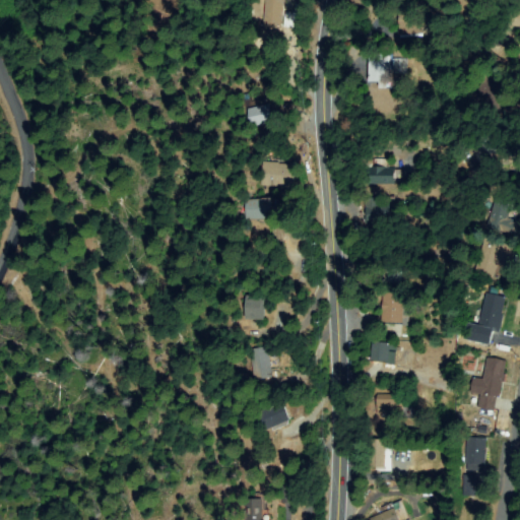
[(282,0),(278,28),(262,25),(266,0),(282,0)]
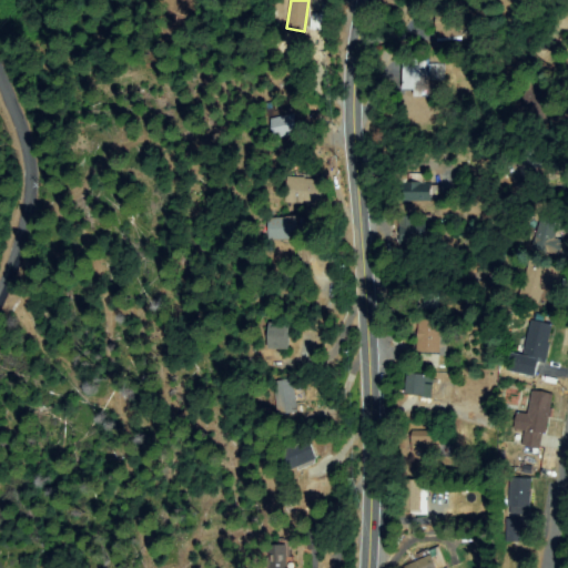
[(440,42),(435,16),(457,12),(462,39),(440,42)]
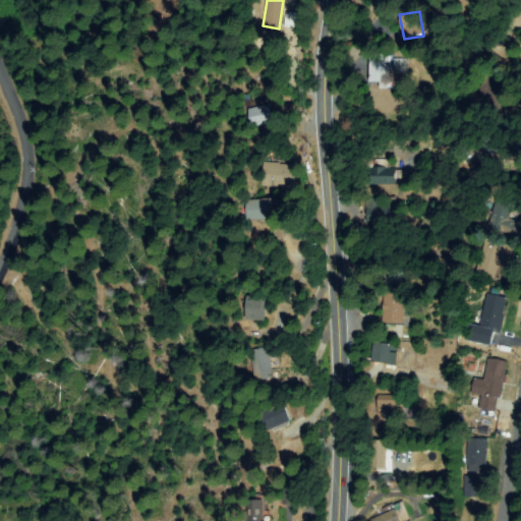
[(370,83),(370,57),(392,57),(391,83),(370,83)]
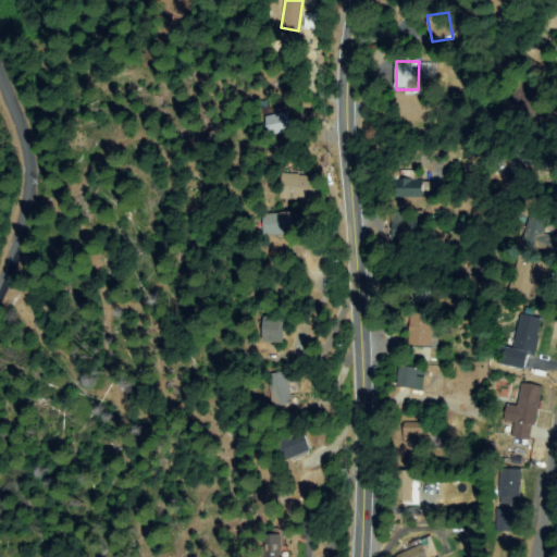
[(542,116),(519,119),(516,83),(539,81),(542,116)]
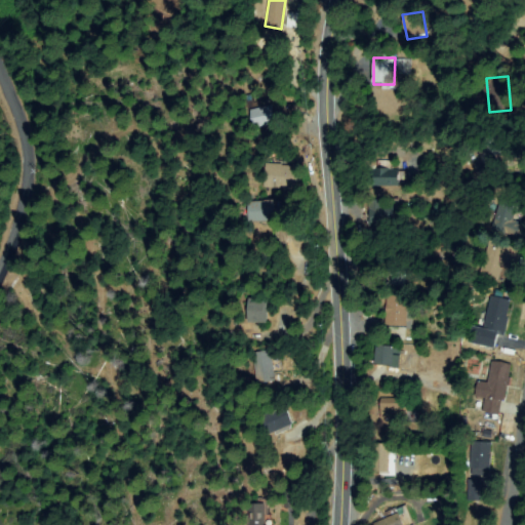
[(275,124),(252,128),(248,109),(271,105),(275,124)]
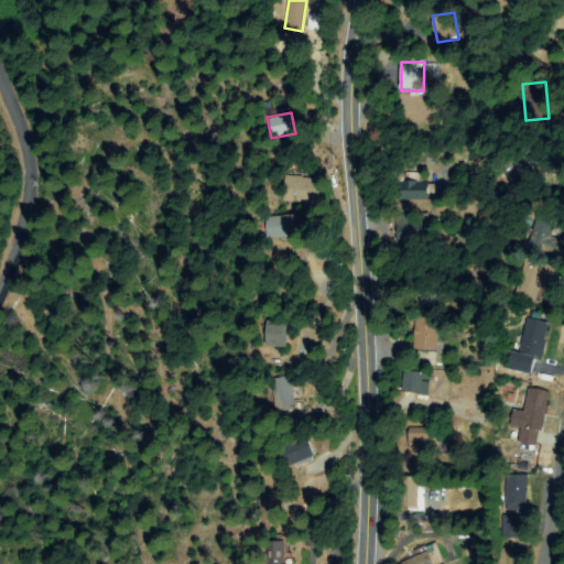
[(513,151),(514,145),(563,149),(563,160),(563,170),(520,165),(521,152),(513,151)]
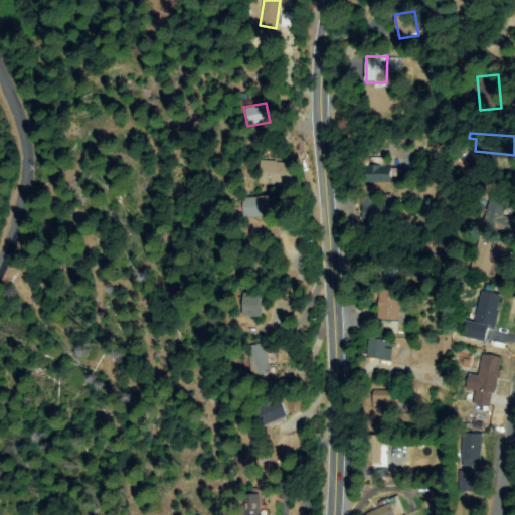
[(258,183),(259,162),(291,163),(290,184),(258,183)]
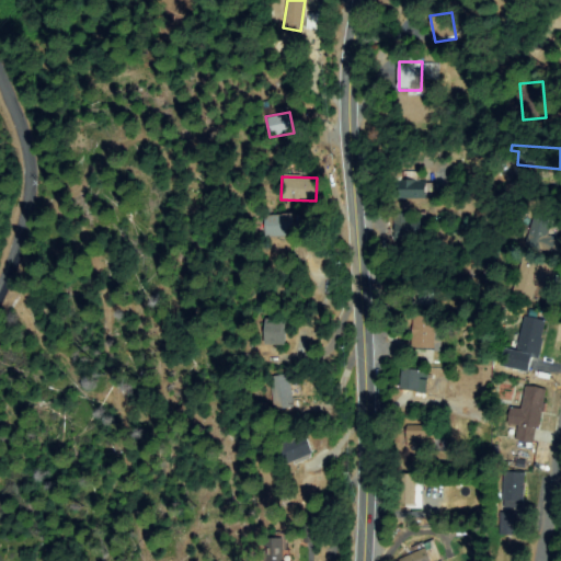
[(431,195),(444,197),(444,202),(396,195),(397,181),(433,186),(431,195)]
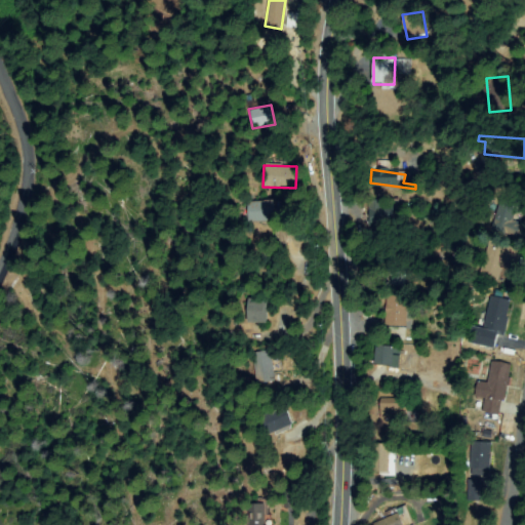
[(258,204),(285,199),(288,215),(251,224),(248,210),(258,208),(258,204)]
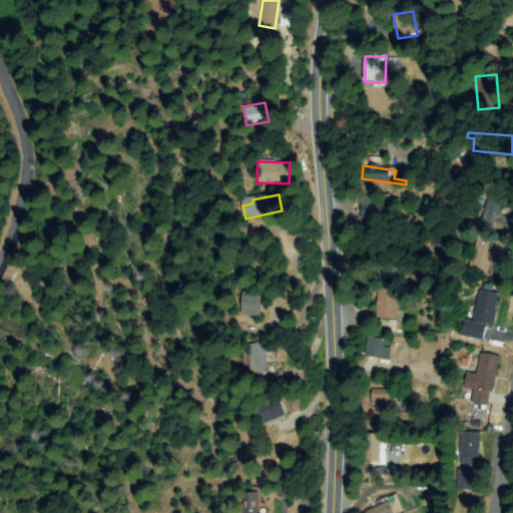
[(376,197),(376,203),(393,201),(395,215),(364,218),(362,199),(376,197)]
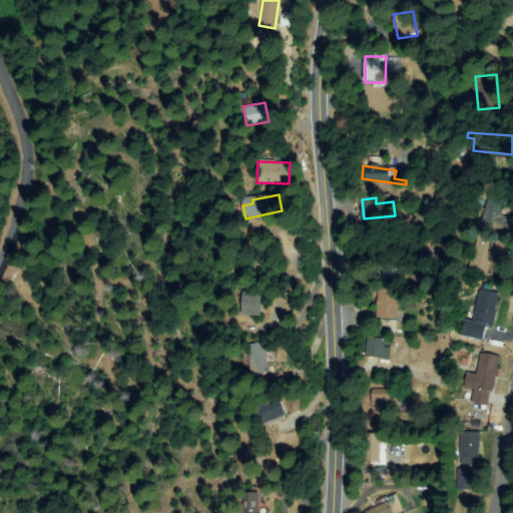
[(484,203),(503,197),(511,225),(492,230),(484,203)]
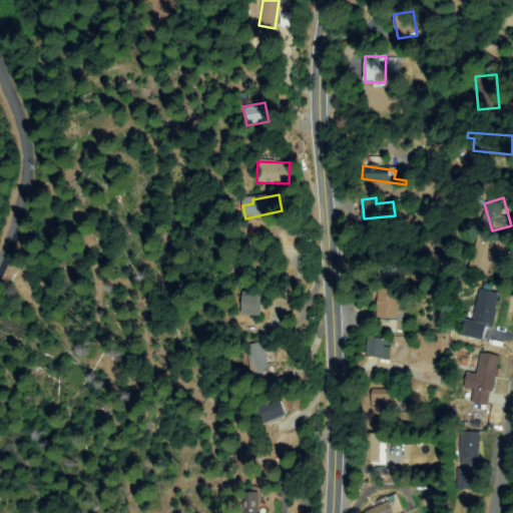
[(487,275),(471,271),(479,236),(509,243),(505,262),(491,259),(487,275)]
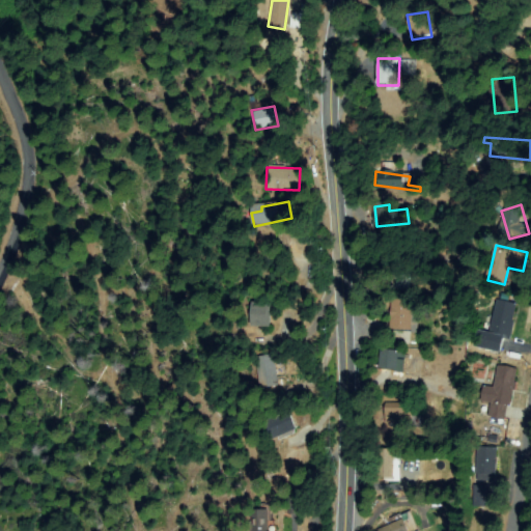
[(394,288),(394,267),(411,267),(410,288),(394,288)]
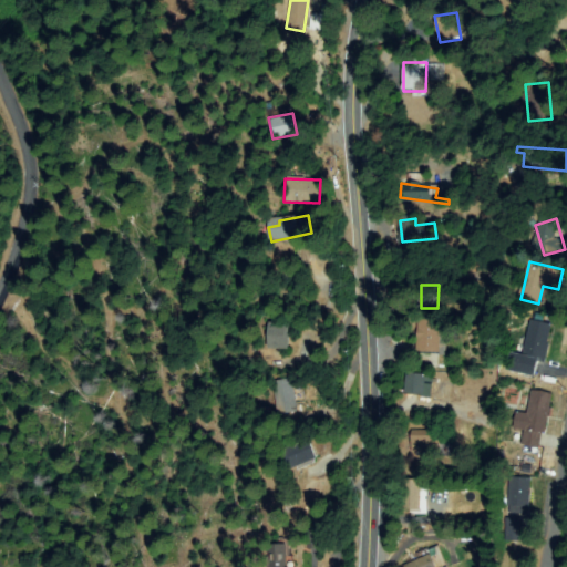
[(443,357),(413,347),(421,321),(452,331),(443,357)]
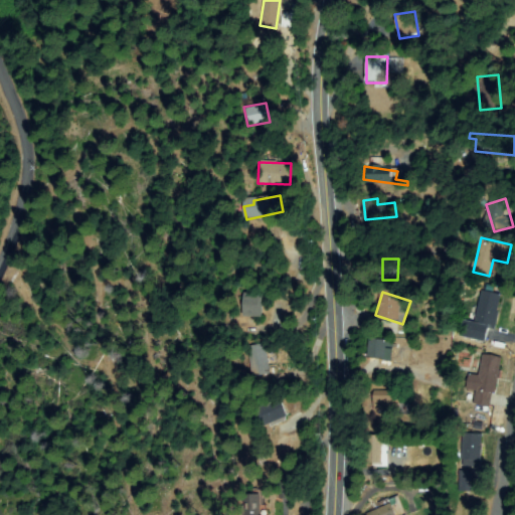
[(461,333),(465,322),(474,325),(485,293),(501,298),(486,342),(461,333)]
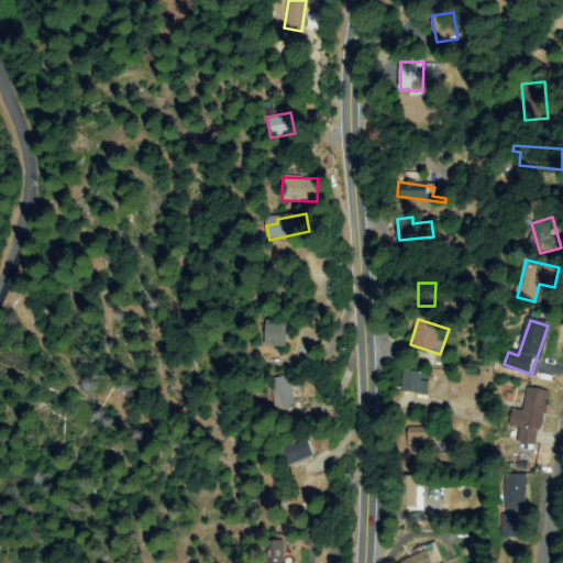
[(267,344),(267,323),(285,322),(285,344),(267,344)]
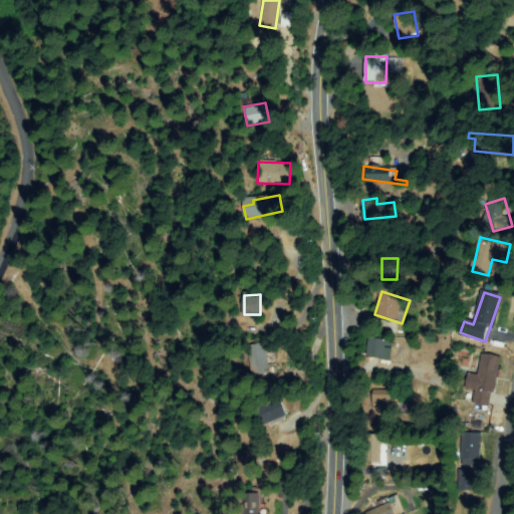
[(391,342),(388,358),(366,355),(369,339),(391,342)]
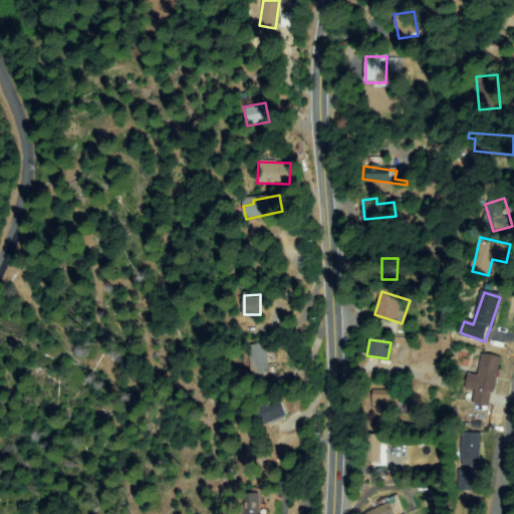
[(264,342),(273,368),(253,375),(245,349),(264,342)]
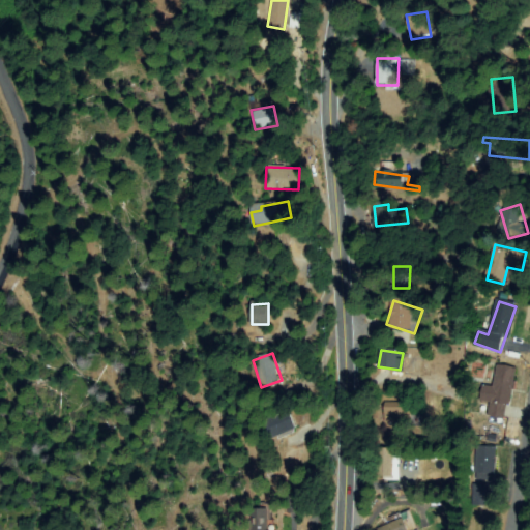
[(479,400),(483,386),(492,389),(498,365),(516,371),(502,418),(489,415),(492,403),(479,400)]
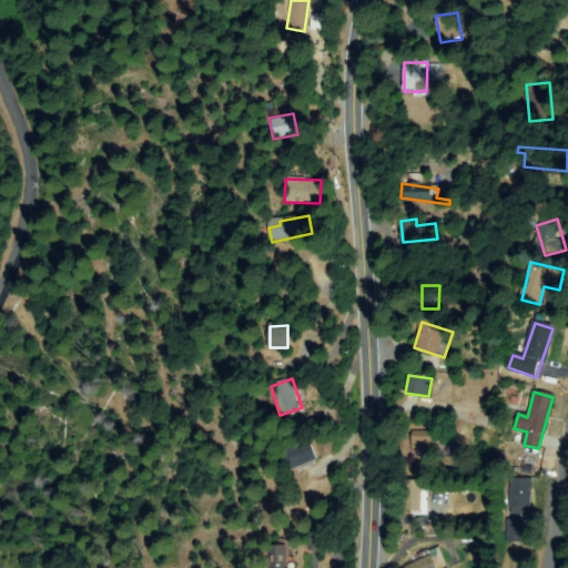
[(442,433),(442,446),(452,446),(452,455),(414,456),(414,433),(442,433)]
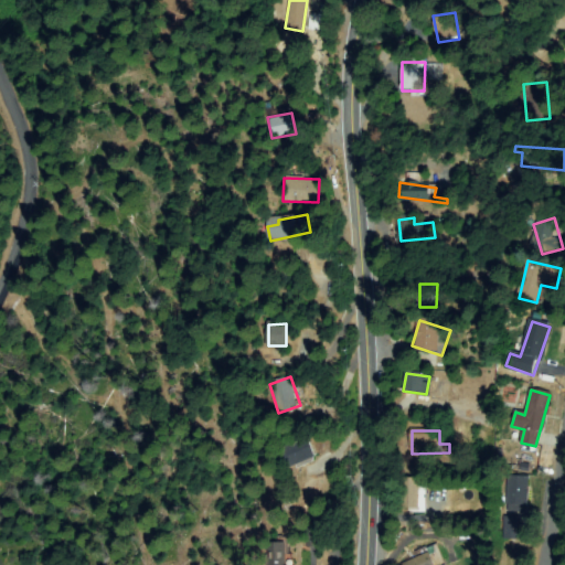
[(279,447),(307,437),(315,458),(287,469),(279,447)]
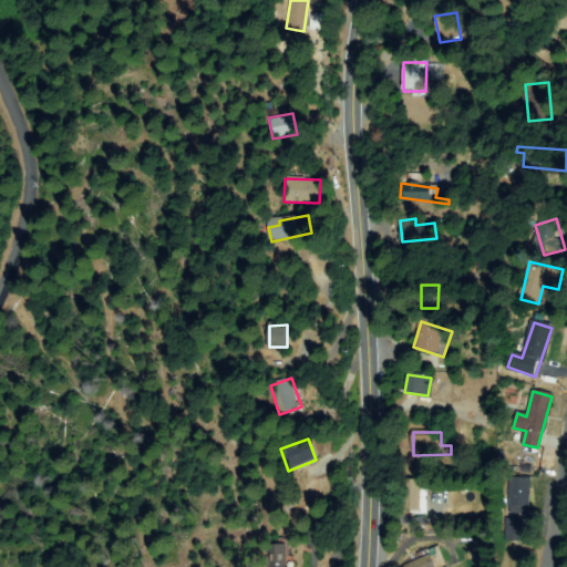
[(511,512),(512,480),(527,481),(526,513),(511,512)]
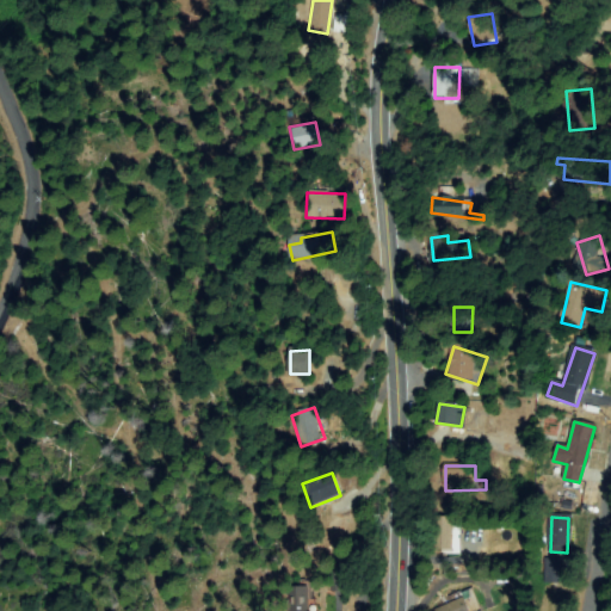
[(430,519),(452,519),(452,549),(437,549),(437,534),(430,534),(430,519)]
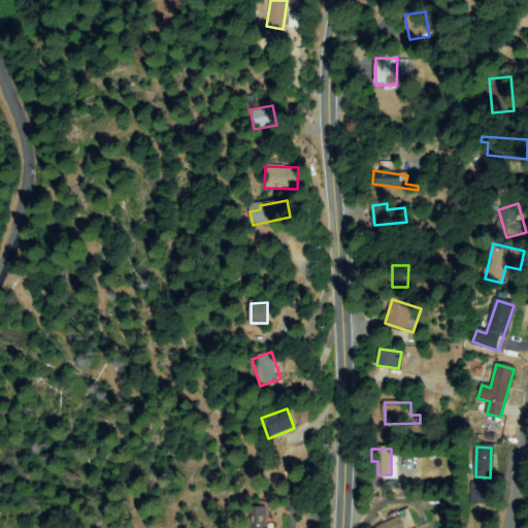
[(474,504),(472,486),(483,484),(486,502),(474,504)]
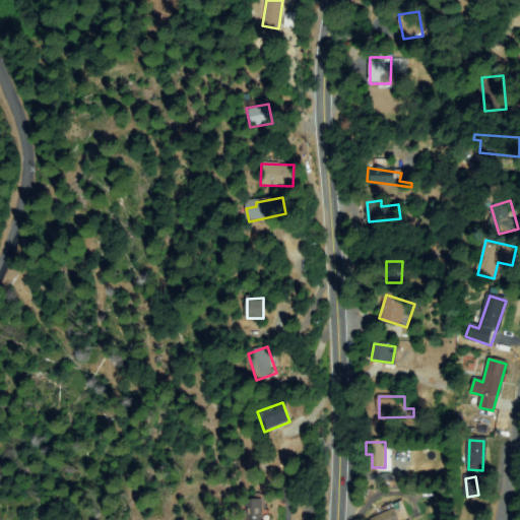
[(249,519),(247,509),(263,506),(266,519),(249,519)]
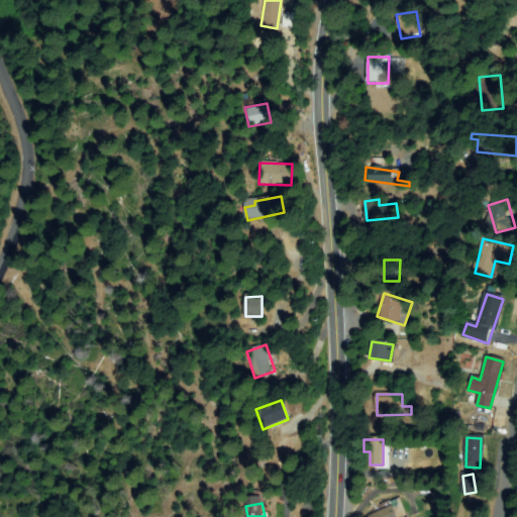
[(368,516),(391,505),(397,516),(368,516)]
